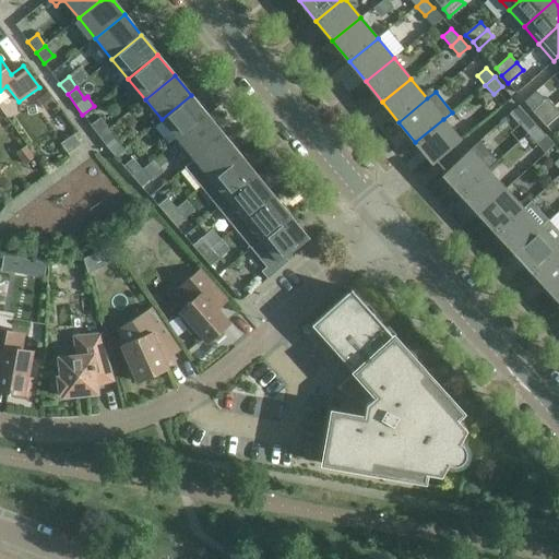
[(162,119),(178,140),(207,116),(191,95),(162,119)]
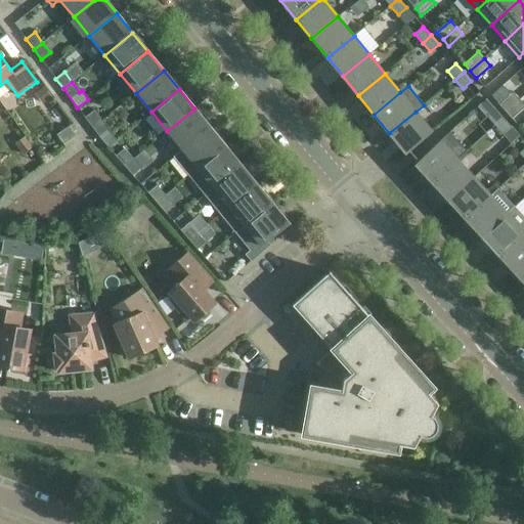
[(506,111),(520,99),(514,92),(499,104),(506,111)]
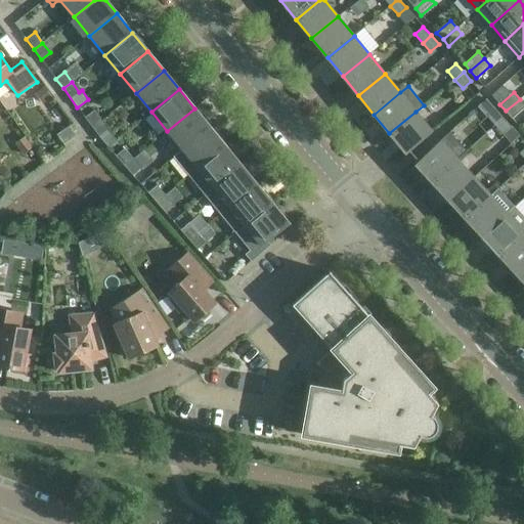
[(523,103),(520,99),(506,111),(512,118),(523,106),(523,103)]
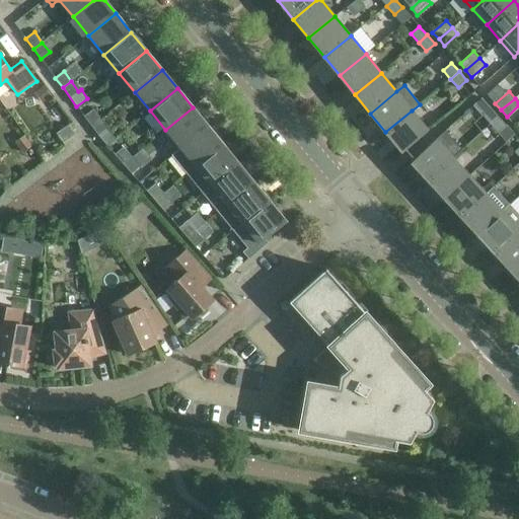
[(165,130),(180,148),(208,126),(193,107),(165,130)]
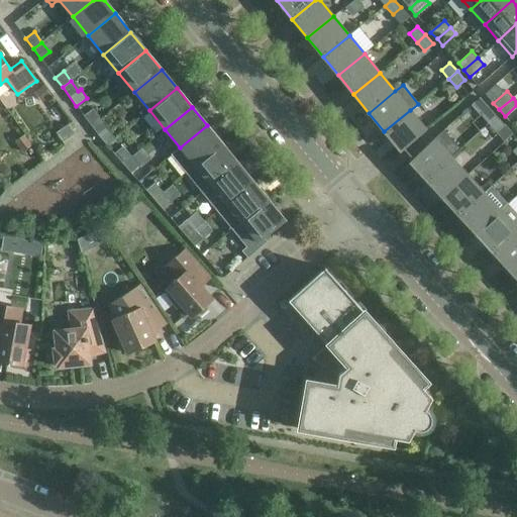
[(488,123),(497,116),(489,107),(481,114),(488,123)]
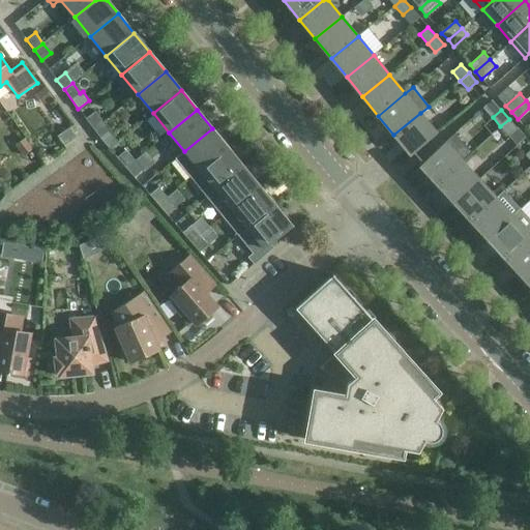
[(93,129),(102,122),(95,112),(86,119),(93,129)]
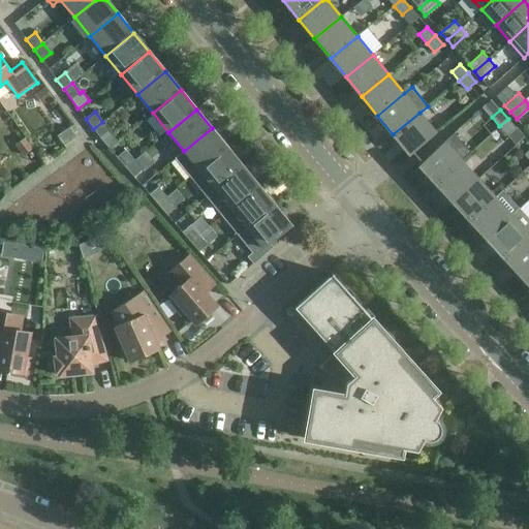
[(419,113),(393,134),(409,154),(436,132),(419,113)]
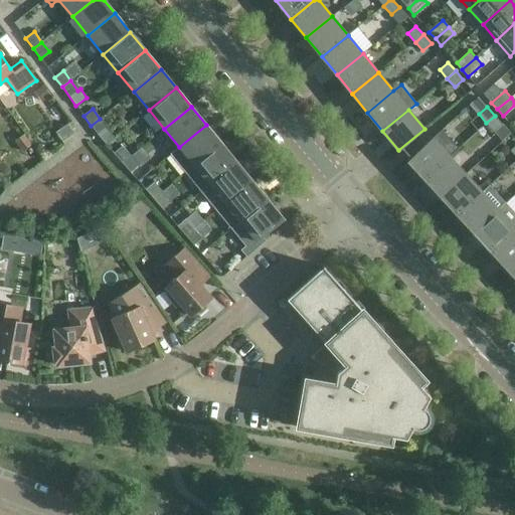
[(495,116),(486,123),(494,132),(502,124),(495,116)]
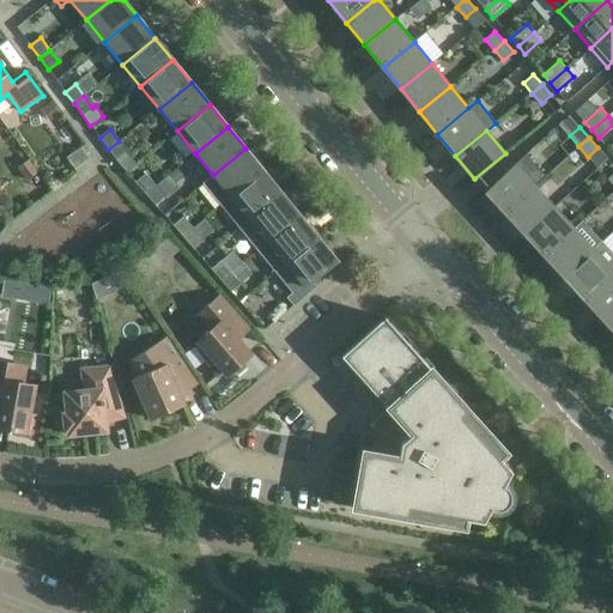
[(119,141),(108,150),(119,164),(126,171),(135,164),(129,156),(119,141)]
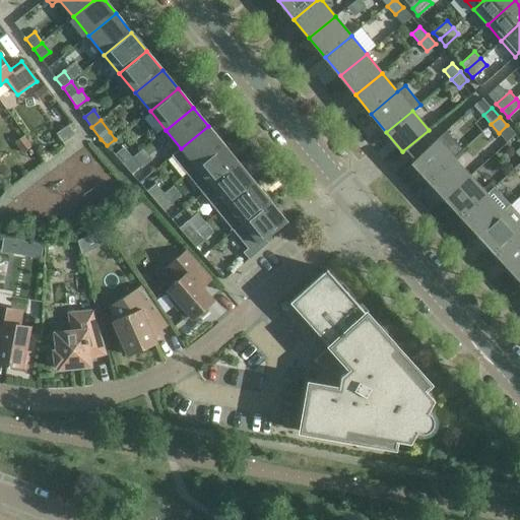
[(62,143),(74,135),(68,125),(56,134),(62,143)]
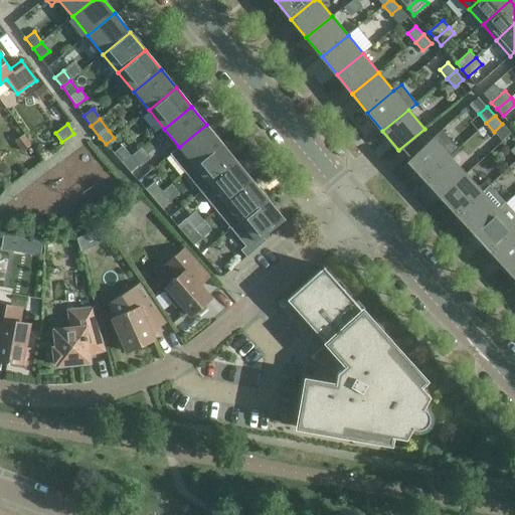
[(179,147),(194,166),(221,144),(206,125),(179,147)]
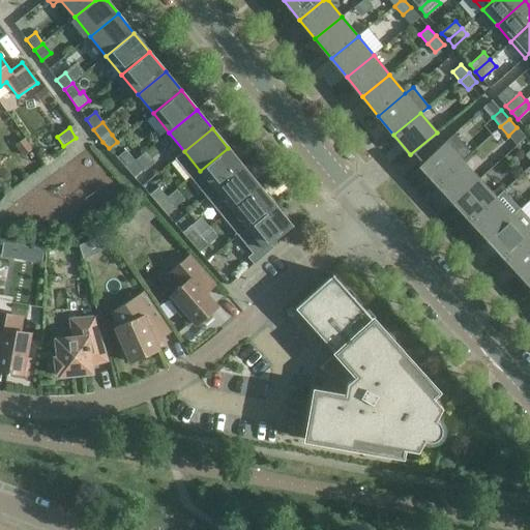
[(25,138),(15,145),(23,157),(33,151),(25,138)]
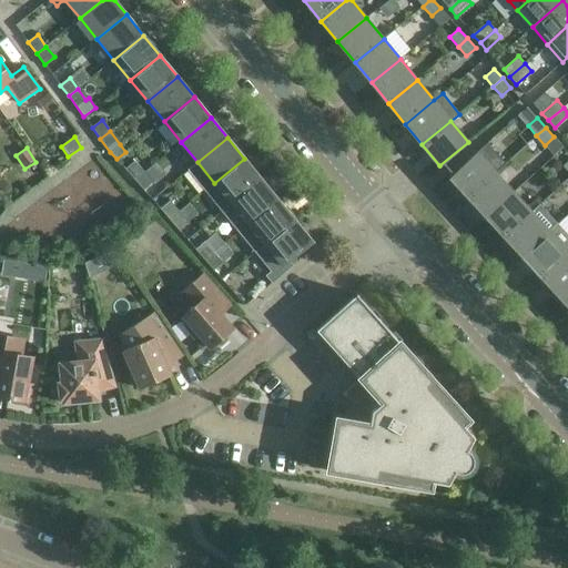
[(468,198),(496,172),(477,152),(449,178),(468,198)]
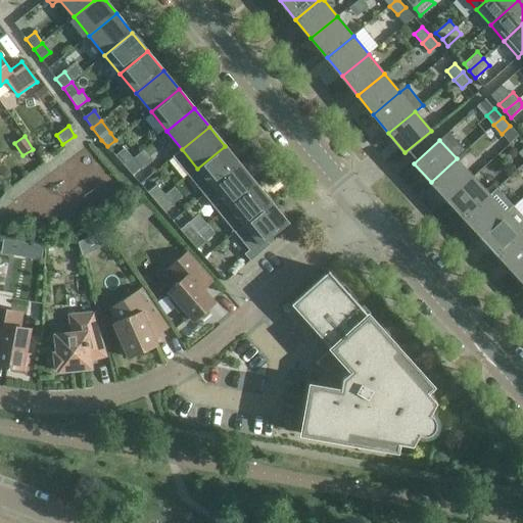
[(197,169),(212,188),(240,165),(225,146),(197,169)]
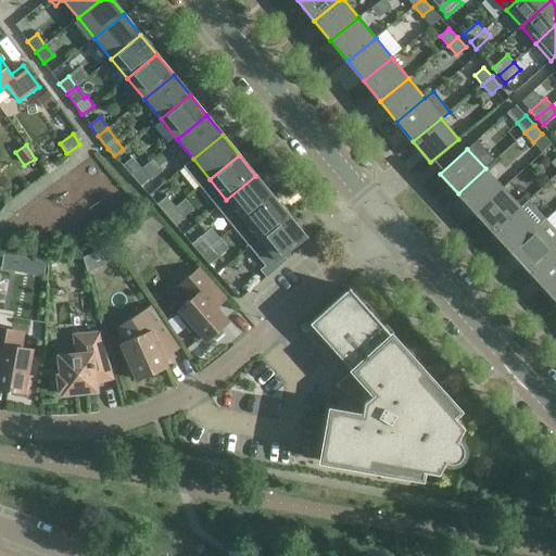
[(532,156),(513,173),(521,184),(541,167),(532,156)]
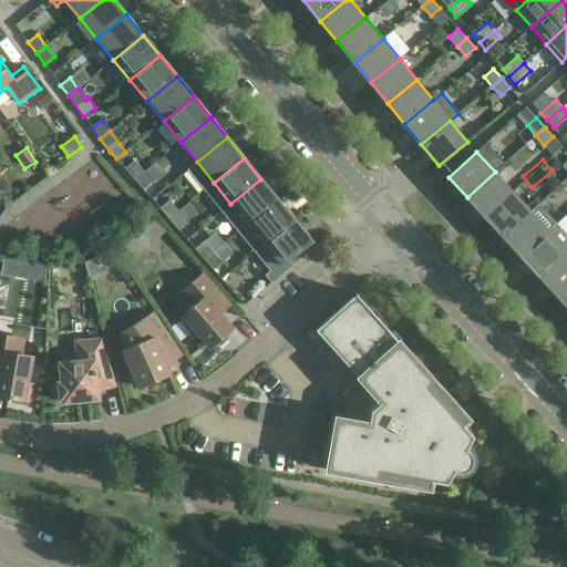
[(134,161),(125,168),(134,179),(144,172),(134,161)]
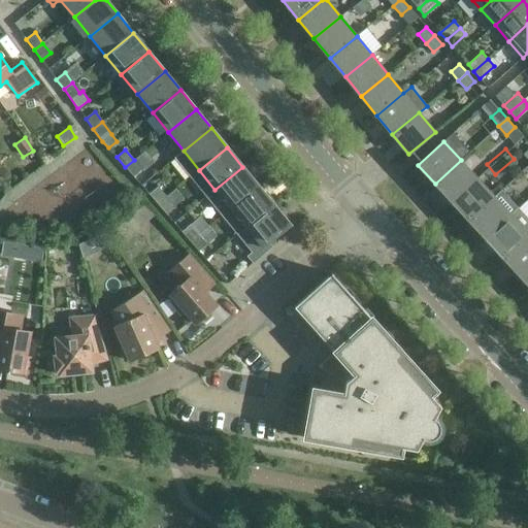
[(133,176),(142,169),(134,160),(125,167),(133,176)]
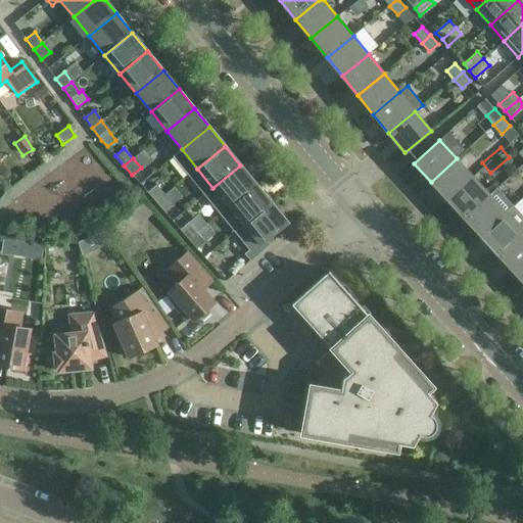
[(447,200),(473,177),(457,158),(431,182),(447,200)]
